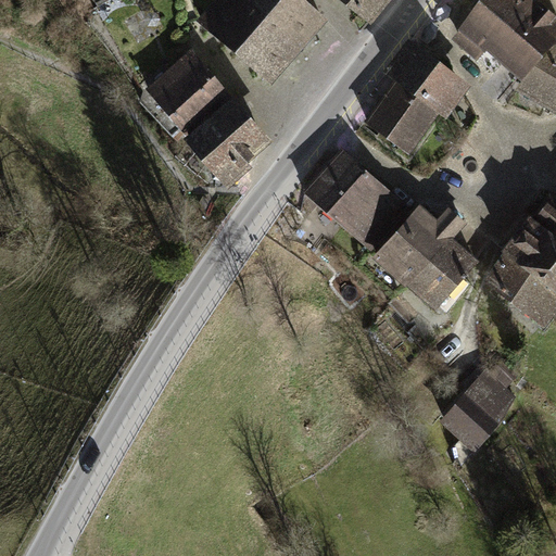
[(326,22),(301,0),(215,0),(198,20),(269,85),(326,22)]
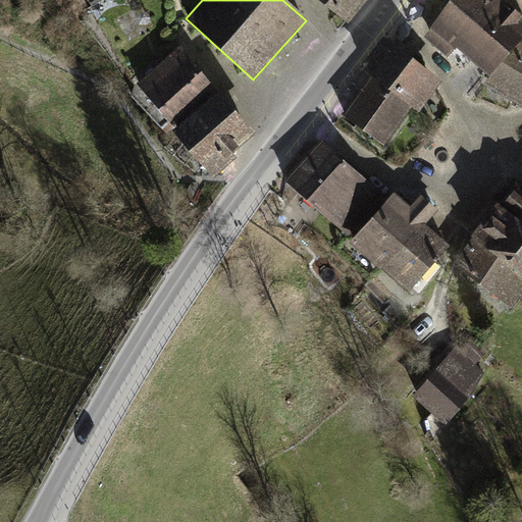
[(320,0),(348,21),(365,0),(320,0)]
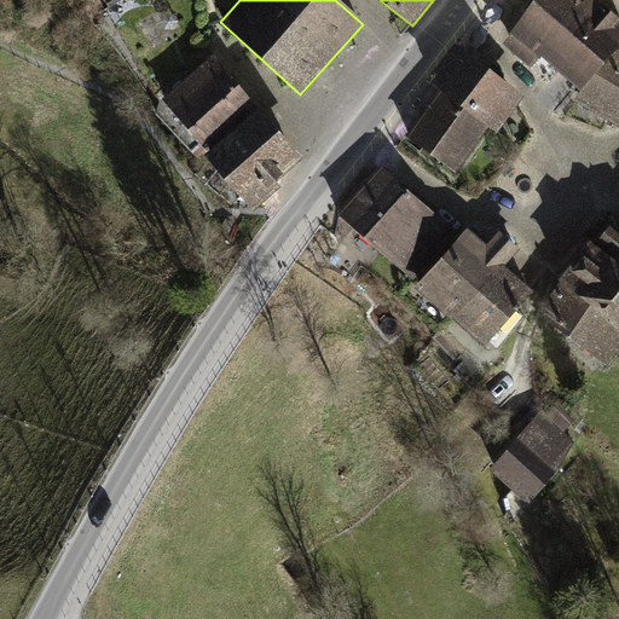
[(542,55),(567,24),(538,0),(533,0),(509,30),(512,32),(509,34),(502,42),(531,67),(542,55)]
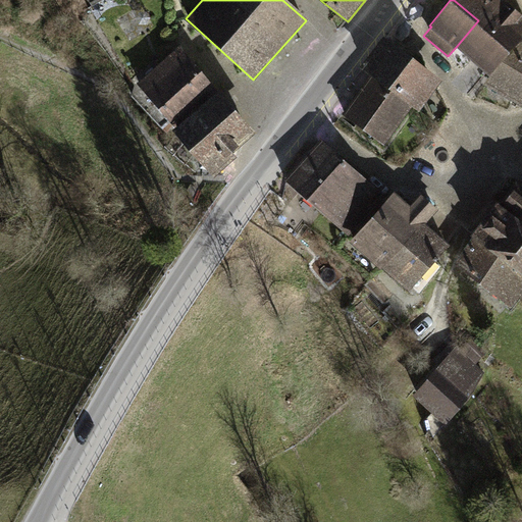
[(454,0),(478,20),(483,25),(506,1),(504,0),(454,0)]
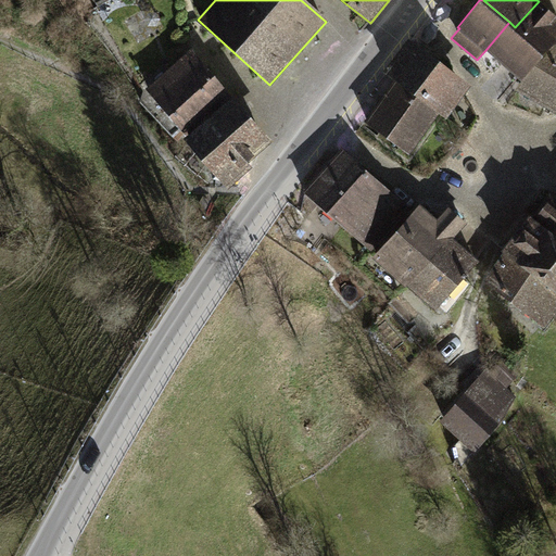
[(555,12),(540,0),(539,1),(515,27),(509,22),(487,49),(494,55),(521,79),(555,39),(555,12)]
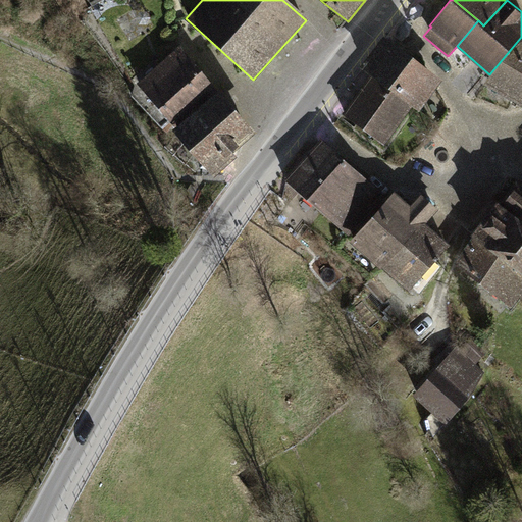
[(361,66),(371,74),(413,106),(420,111),(432,94),(444,80),(383,36),(361,66)]
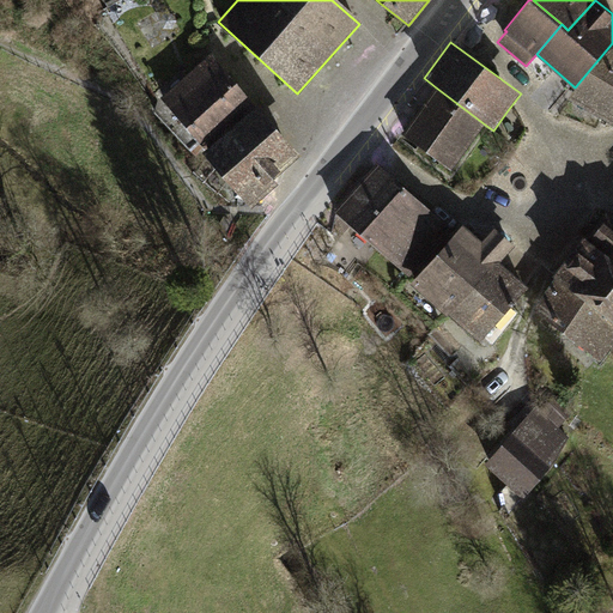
[(612,43),(575,87),(568,97),(612,123),(612,43)]
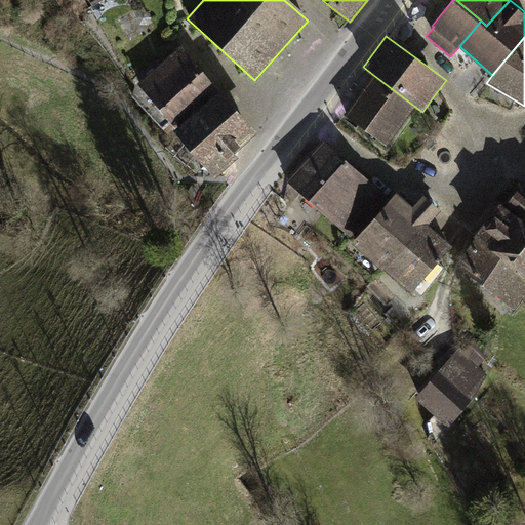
[(137,84),(176,126),(218,88),(180,46),(137,84)]
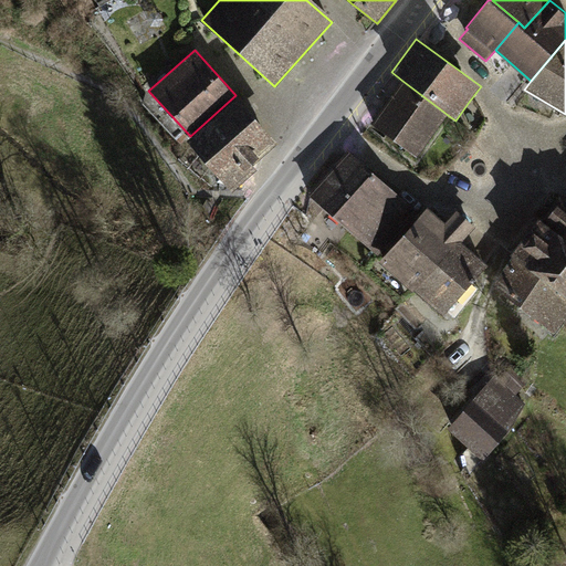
[(417,157),(448,115),(402,81),(371,123),(417,157)]
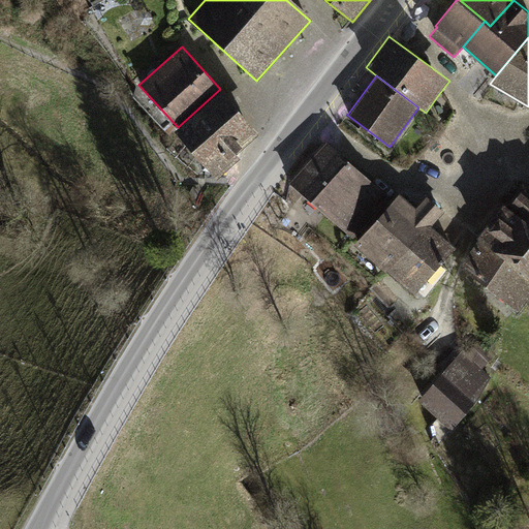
[(259,132),(220,89),(178,127),(175,130),(218,179),(241,158),(236,153),(259,132)]
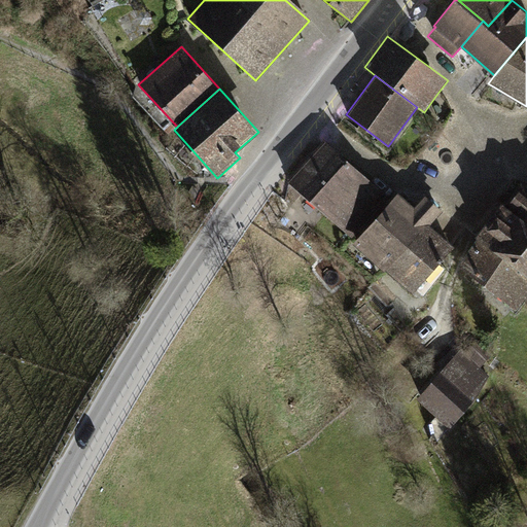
[(287,181),(310,202),(347,160),(324,139),(287,181)]
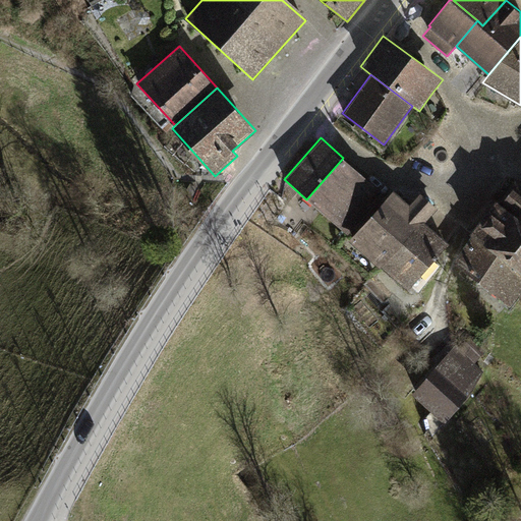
[(368,180),(343,158),(306,199),(347,235),(384,193),(368,180)]
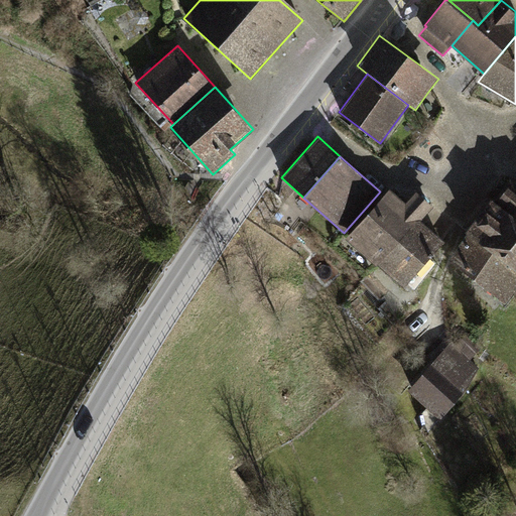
[(515,180),(513,179),(496,202),(515,217),(515,180)]
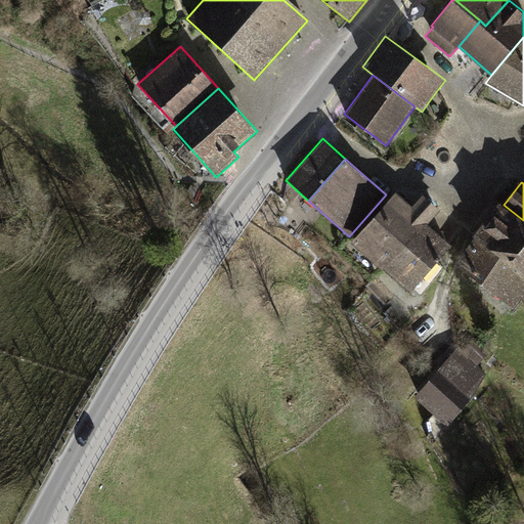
[(352,242),(387,271),(428,224),(440,210),(423,194),(412,207),(395,191),(391,197),(352,242)]
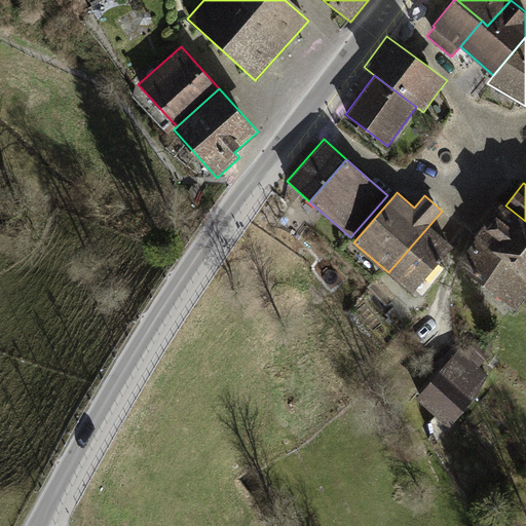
[(525,221),(505,205),(500,202),(475,236),(477,238),(525,274),(525,221)]
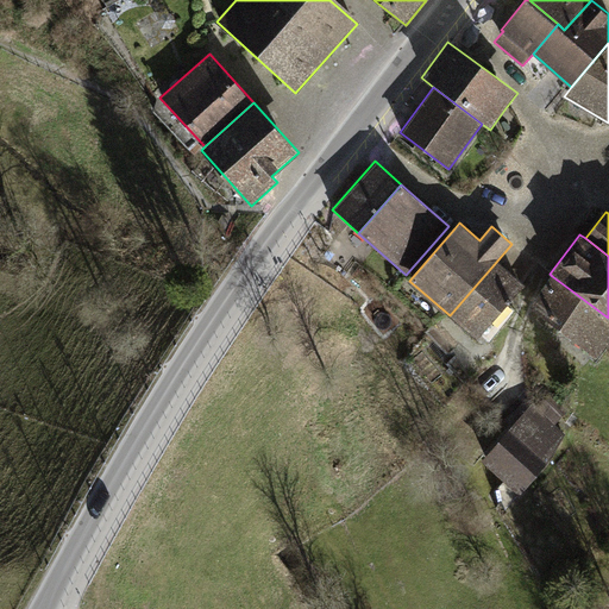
[(525,284),(497,261),(450,315),(477,339),(525,284)]
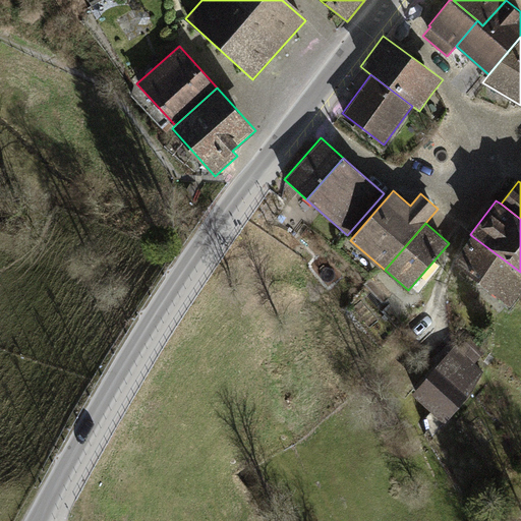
[(520,293),(520,272),(472,236),(461,251),(453,263),(512,306),(520,293)]
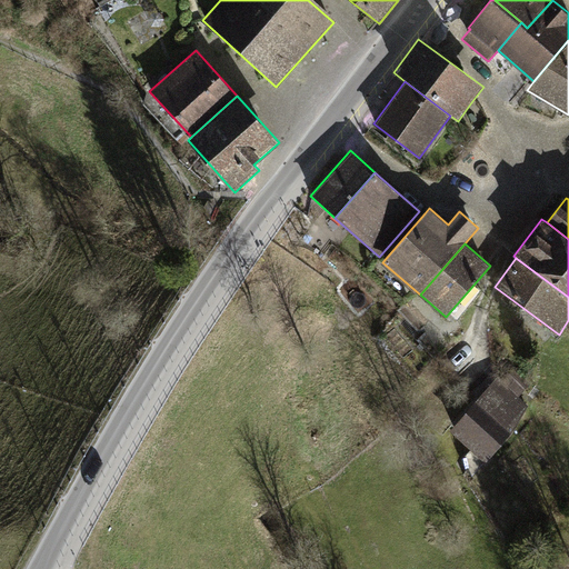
[(511,368),(501,380),(519,397),(530,385),(511,368)]
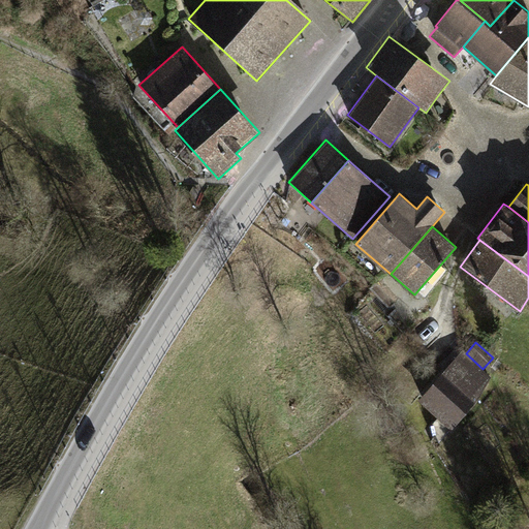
[(462,350),(417,400),(452,430),(484,395),(492,376),(483,369),(466,353),(462,350)]
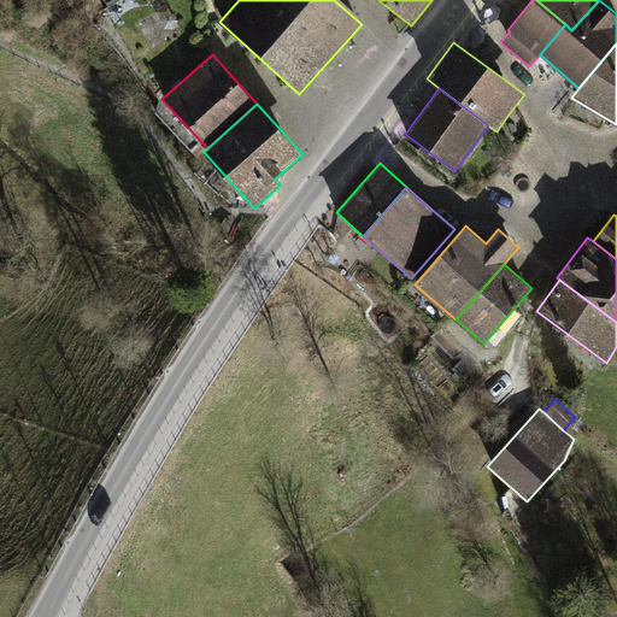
All buildings are outlined.
